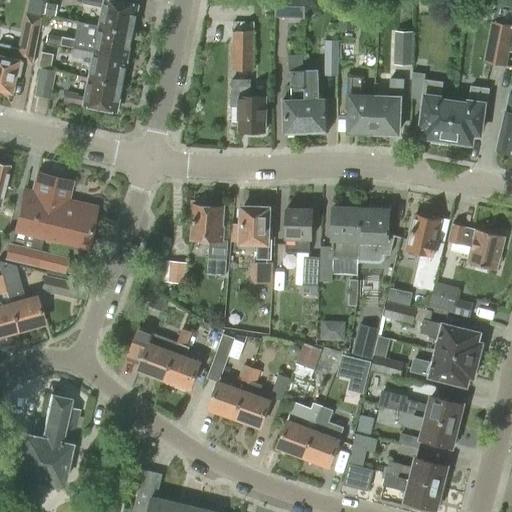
[(104,7),(100,31),(131,37),(137,6),(109,1),(109,0),(83,0),(83,5),(96,8),(96,5),(104,7)]
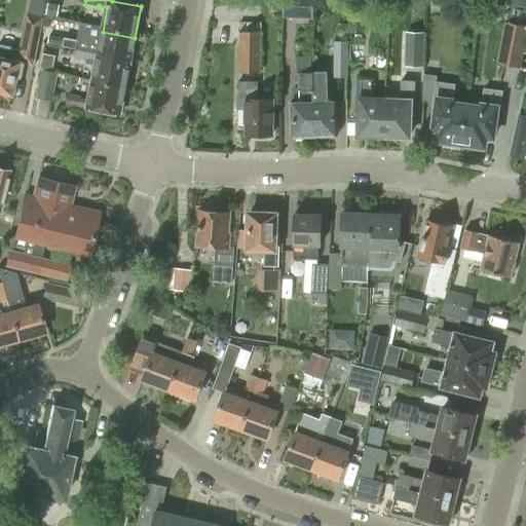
[(282,0),(282,19),(312,20),(312,0),(282,0)]
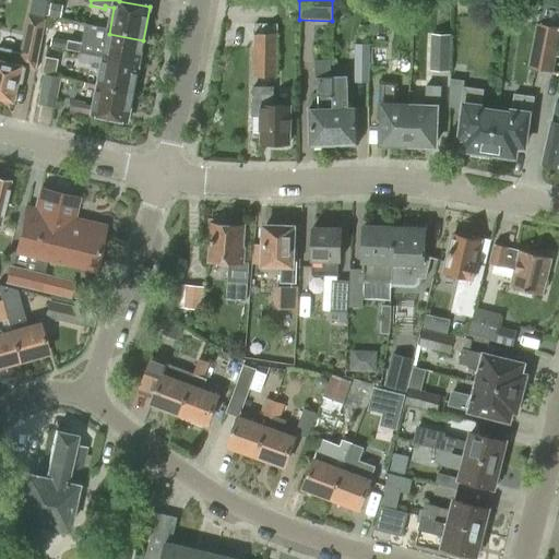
[(558,38),(558,13),(551,12),(552,3),(540,1),(527,67),(554,72),(557,57),(556,56),(558,38)]
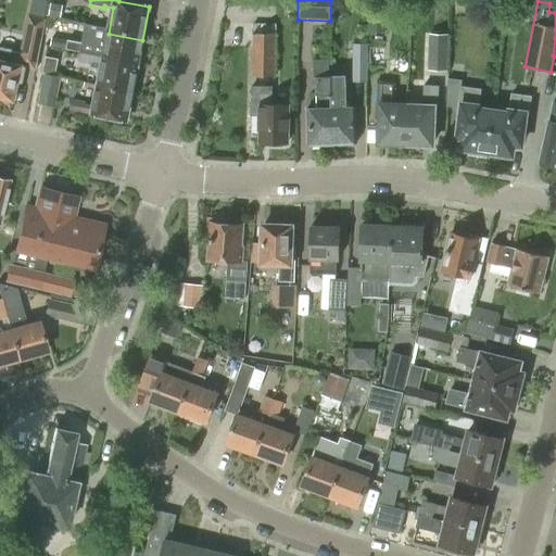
[(41,48),(43,36),(47,19),(45,19),(29,15),(27,14),(22,43),(41,48)]
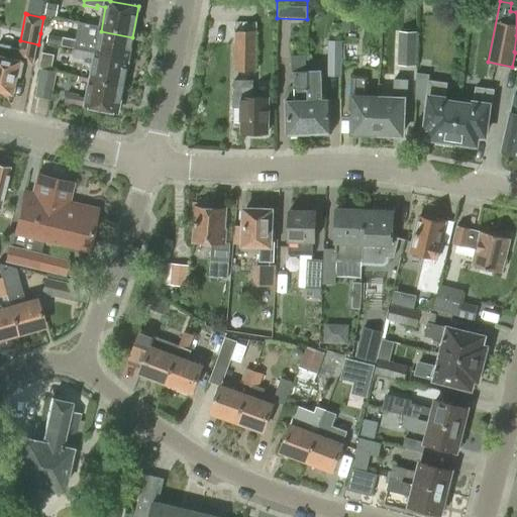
[(256,31),(255,31),(255,22),(236,22),(236,31),(235,30),(234,72),(255,72),(256,31)]
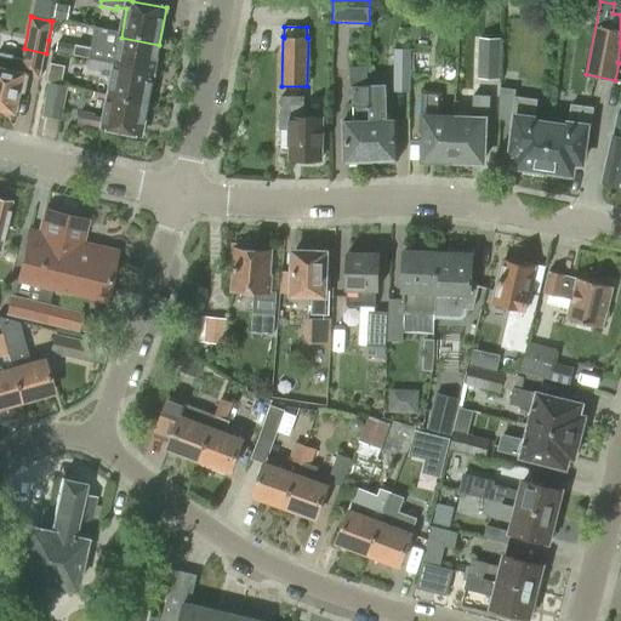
[(72,55),(70,61),(153,77),(159,45),(121,38),(118,52),(92,47),(92,49),(58,43),(56,52),(72,55)]
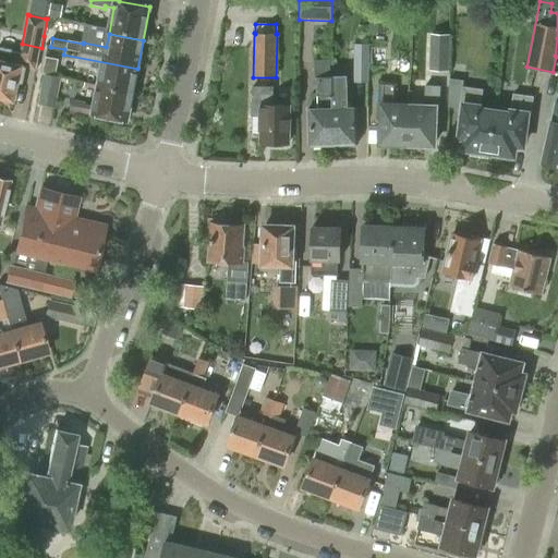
[(431,34),(428,71),(449,71),(450,34),(431,34)]
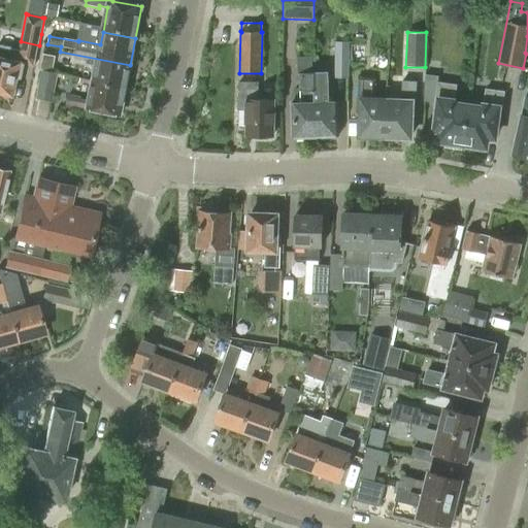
[(350,42),(334,42),(334,78),(349,78),(350,42)]
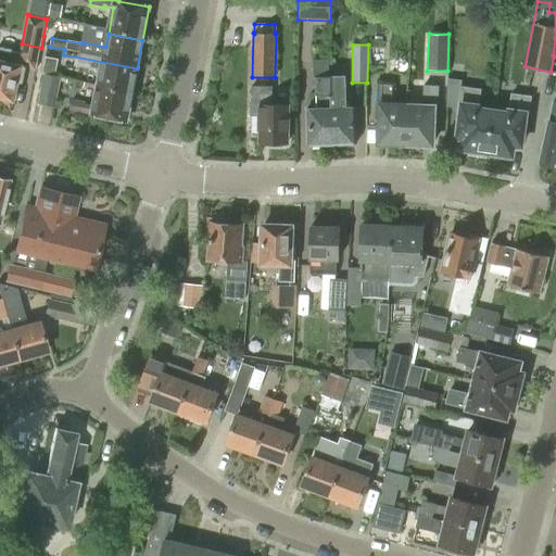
[(0,99),(1,98),(14,101),(19,81),(23,83),(26,67),(16,65),(20,51),(0,46),(0,99)]
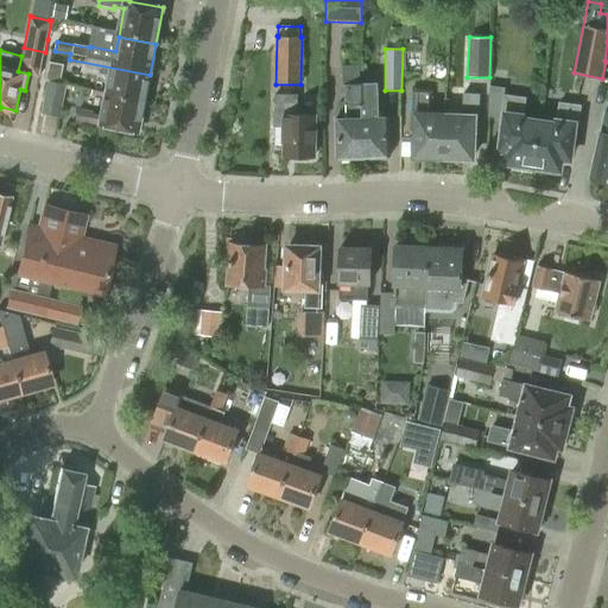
[(111,76),(107,95),(145,102),(150,75),(69,59),(69,65),(100,71),(99,74),(111,76)]
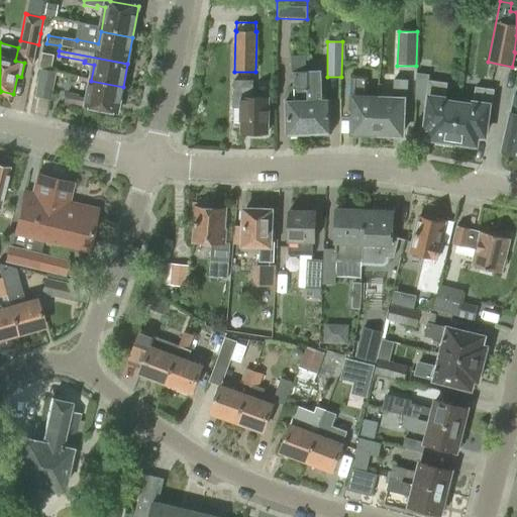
[(309,132),(308,71),(305,71),(305,58),(291,59),(291,72),(292,72),(293,103),(286,103),(287,133),(309,132)]
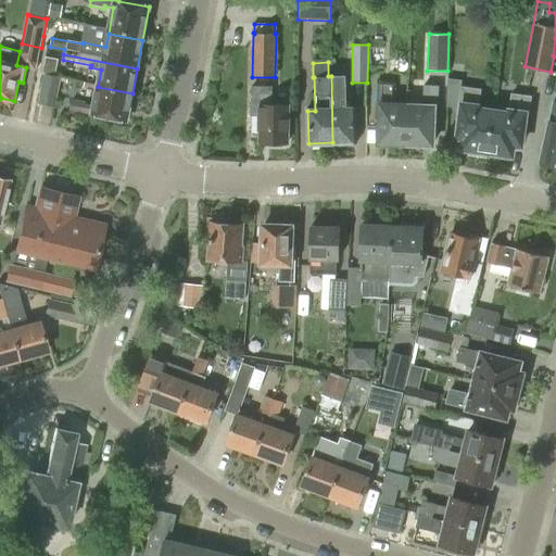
[(43,74),(38,104),(55,108),(62,78),(43,74)]
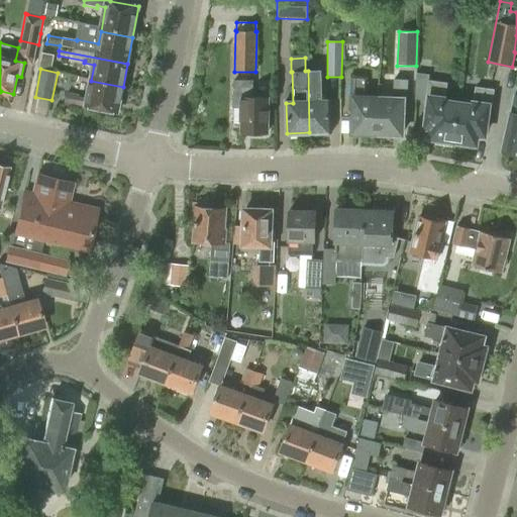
[(322,70),(308,71),(309,132),(331,131),(330,101),(322,101),(322,70)]
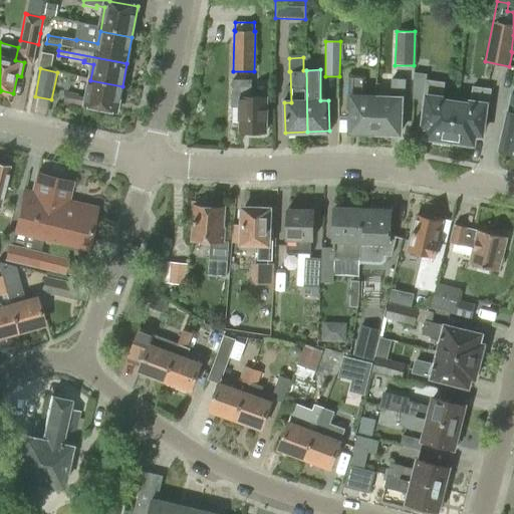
[(428,139),(452,142),(457,102),(442,100),(444,82),(427,80),(427,74),(414,73),(413,98),(426,100),(422,127),(430,129),(428,139)]
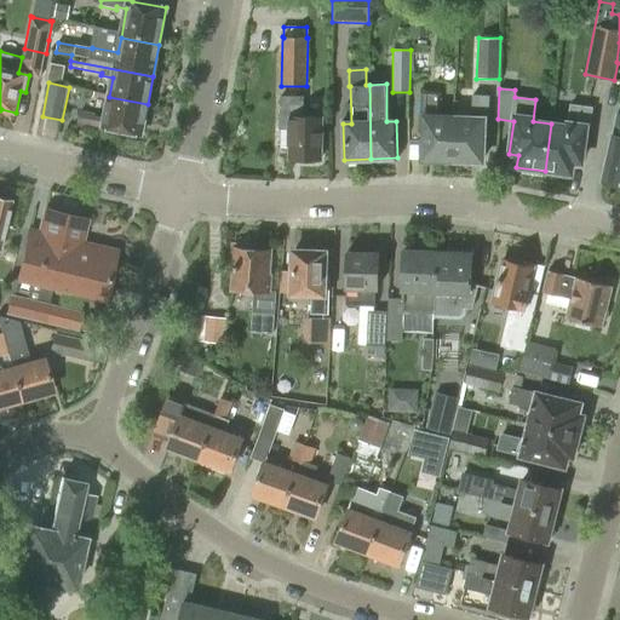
[(423,160),(453,161),(454,118),(437,118),(438,93),(420,93),(419,118),(424,118),(423,160)]
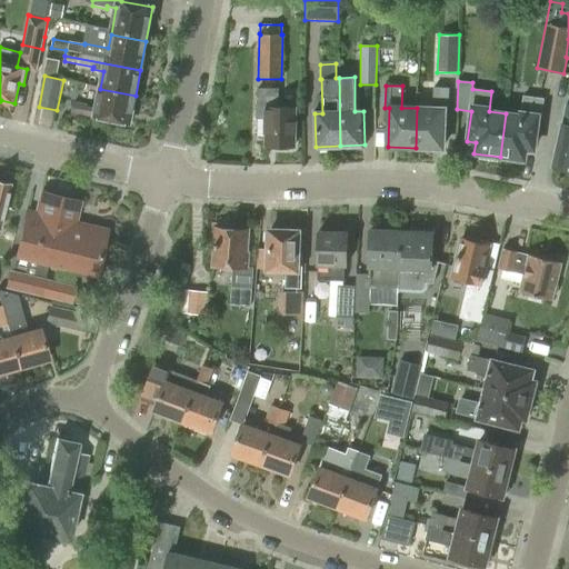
[(417,108),(416,148),(442,149),(443,125),(447,125),(449,89),(432,88),(432,109),(417,108)]
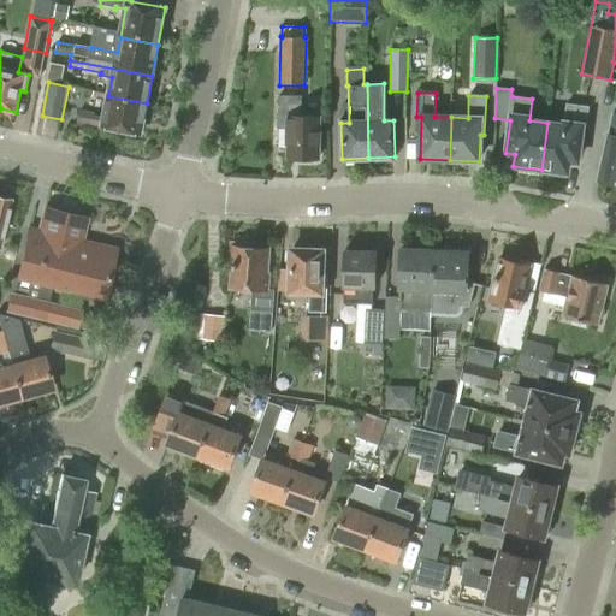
[(147,104),(108,96),(104,119),(95,117),(95,113),(80,111),(77,123),(141,135),(147,104)]
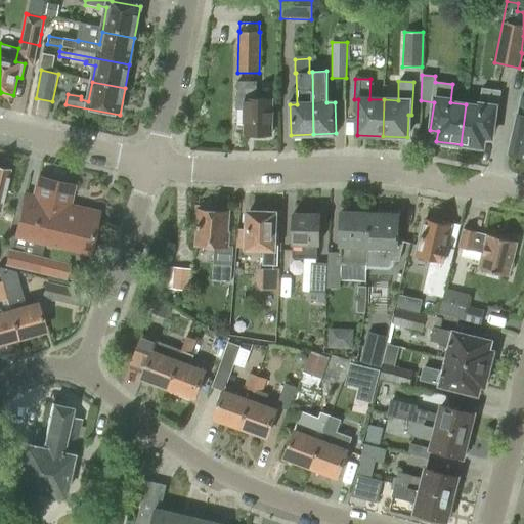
[(245,136),(271,136),(272,99),(256,99),(257,82),(236,82),(235,111),(245,111),(245,136)]
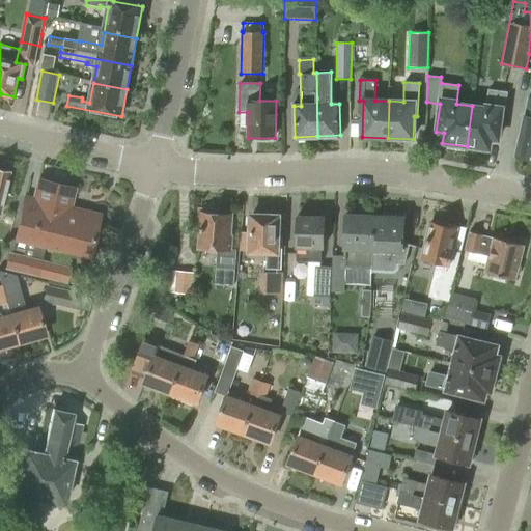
[(472,106),(467,146),(488,149),(490,139),(497,140),(502,108),(505,108),(507,92),(487,90),(485,108),(472,106)]
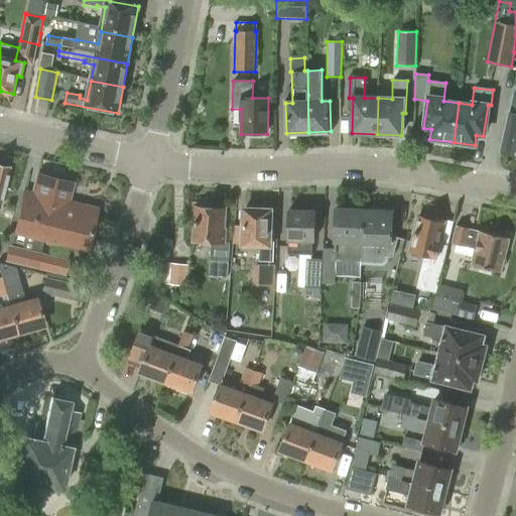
[(515,96),(513,96),(510,113),(509,113),(501,150),(515,153),(515,96)]
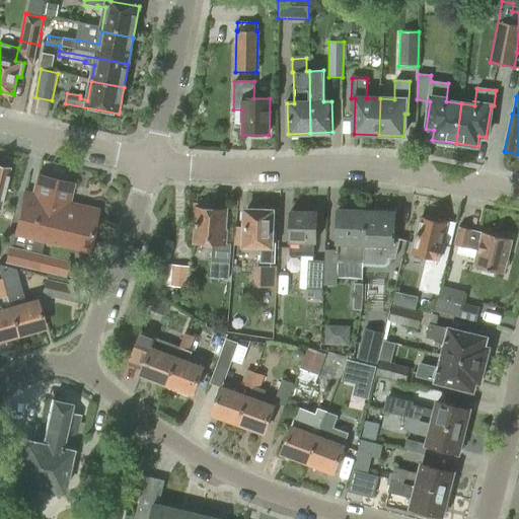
[(3,264),(66,279),(69,262),(41,254),(44,240),(86,251),(96,211),(67,204),(72,184),(38,176),(32,196),(24,194),(14,233),(24,236),(21,249),(8,246),(3,264)]
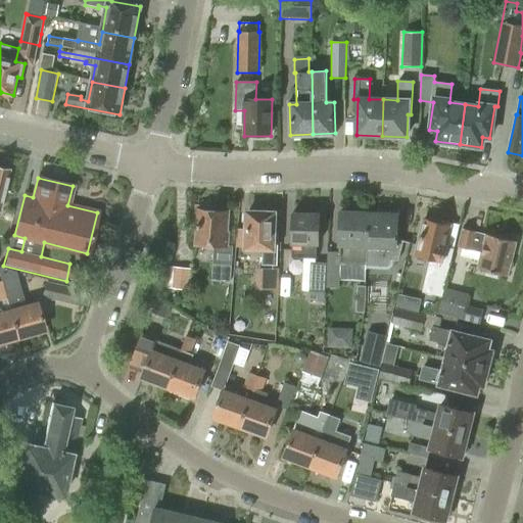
[(214,246),(210,281),(230,282),(233,246),(228,246),(228,232),(226,232),(228,210),(196,209),(195,222),(196,222),(195,245),(214,246)]
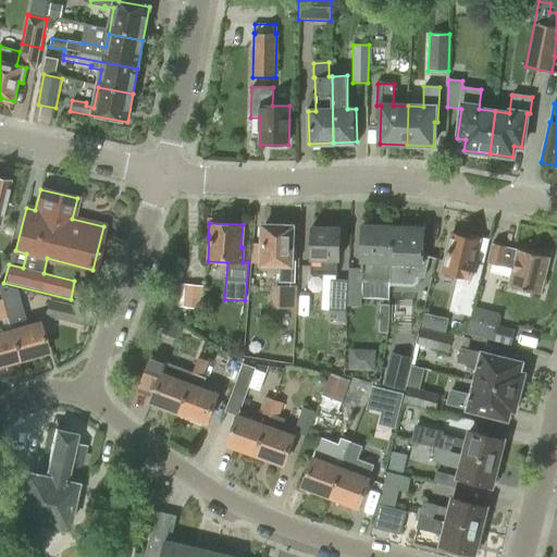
[(263,226),(262,264),(280,265),(280,283),(295,283),(296,248),(292,248),(293,227),(263,226)]
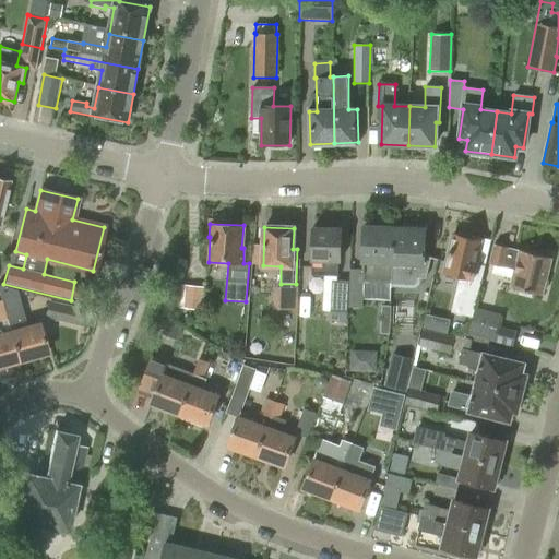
[(349,269),(349,282),(348,310),(363,311),(364,282),(391,283),(391,287),(392,287),(394,228),(365,227),(363,263),(363,270),(349,269)]
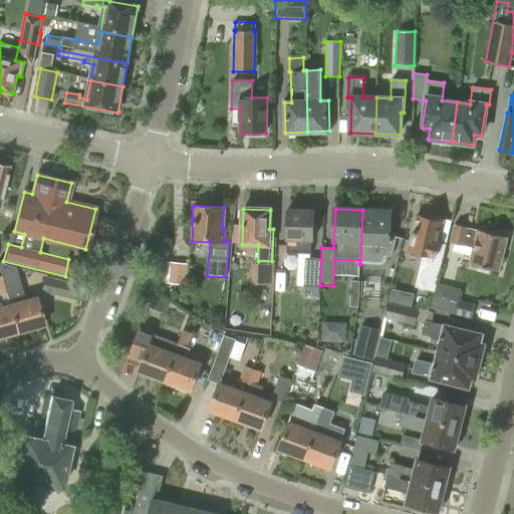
[(286,241),(286,253),(298,253),(311,254),(312,241),(312,242),(313,210),(287,210),(286,241)]
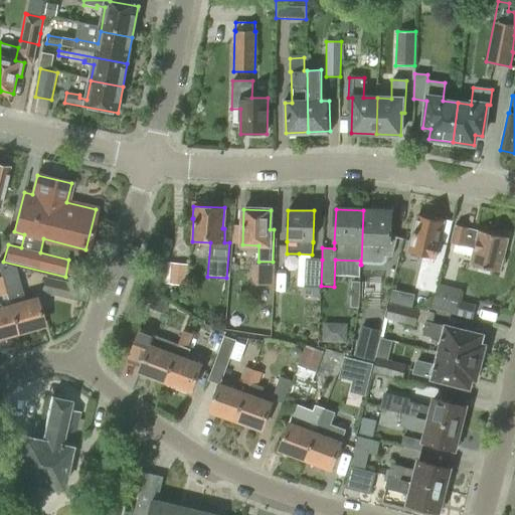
[(390,211),(363,210),(361,265),(382,266),(386,262),(387,256),(391,256),(397,237),(389,235),(390,211)]
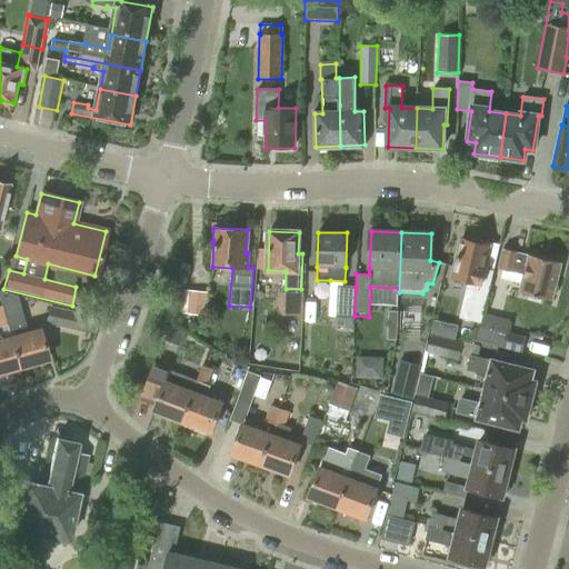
[(486,269),(483,268),(489,246),(461,239),(452,278),(475,283),(473,289),(466,293),(460,317),(481,321),(491,282),(482,280),(486,269)]
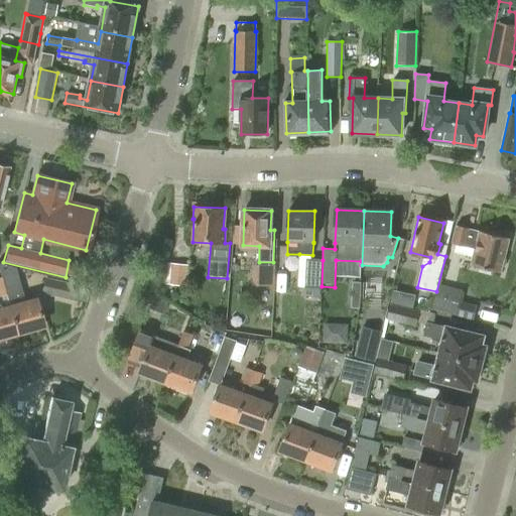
[(452,244),(475,249),(471,266),(500,273),(508,239),(480,232),(472,230),(456,226),(452,244)]
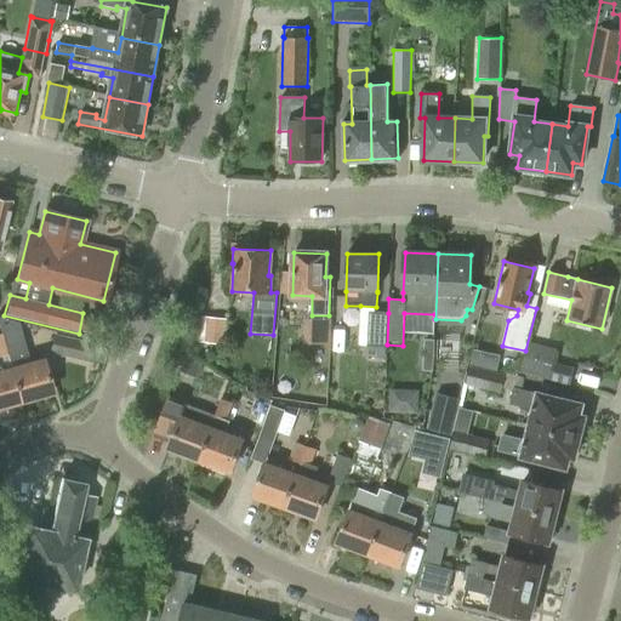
[(368,346),(386,346),(387,313),(376,313),(369,312),(368,345),(368,346)]
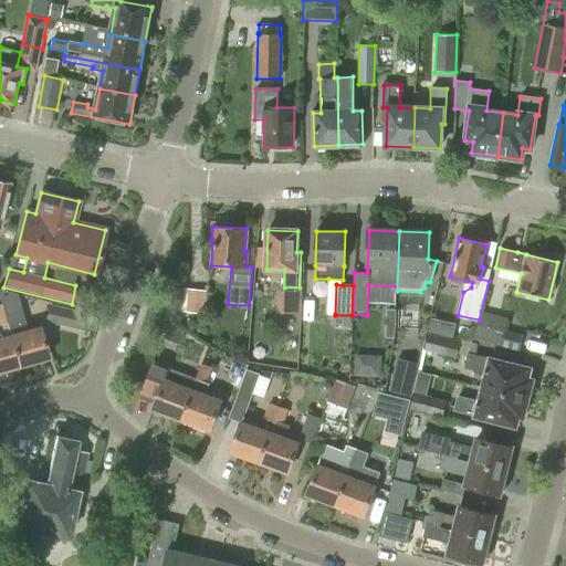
[(0,303),(0,304),(0,311),(17,367),(46,358),(38,328),(28,332),(17,293),(0,289),(0,303)]
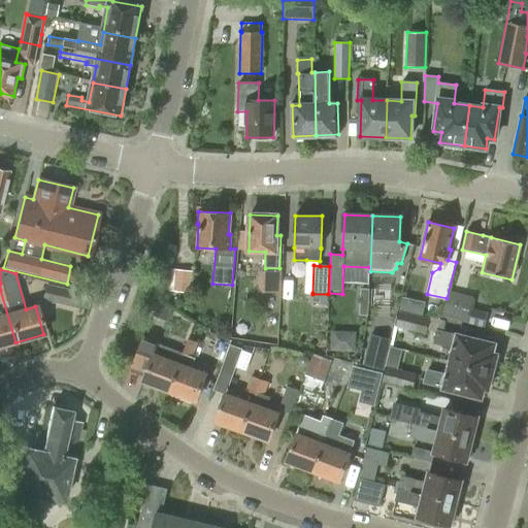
[(175,292),(191,293),(193,271),(177,270),(175,292)]
